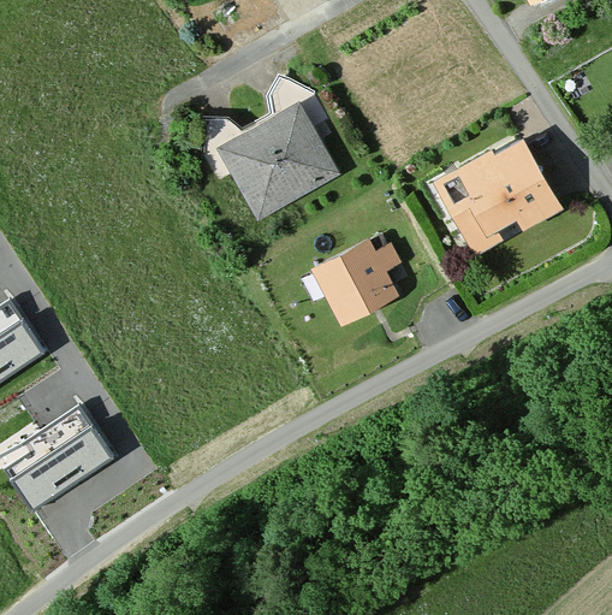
[(302,101),(219,146),(256,217),(339,172),(302,101)]
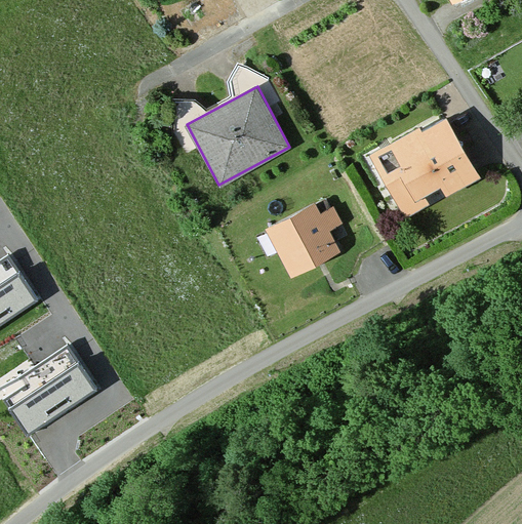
[(416,124),(367,151),(402,212),(425,200),(422,194),(439,185),(443,191),(476,172),(444,116),(419,129),(416,124)]
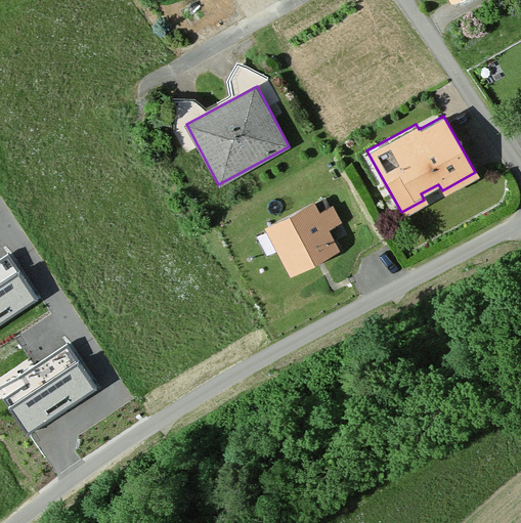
[(316,201),(265,227),(290,272),(331,251),(320,232),(339,222),(329,203),(319,208),(316,201)]
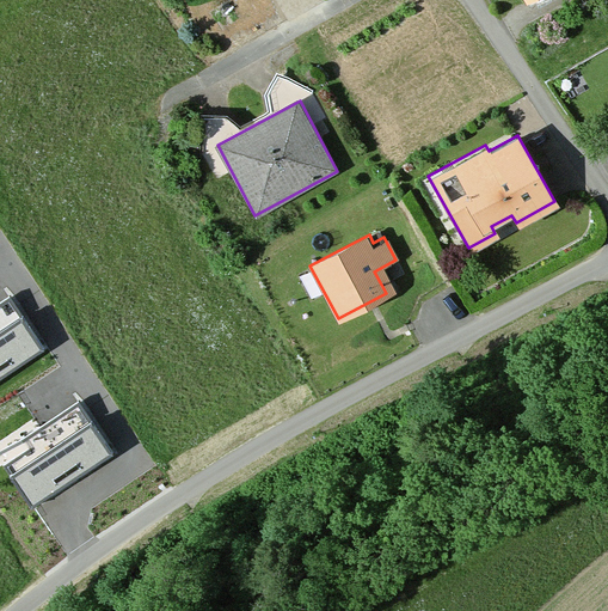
[(0,377),(41,350),(7,300),(0,305),(0,377)]
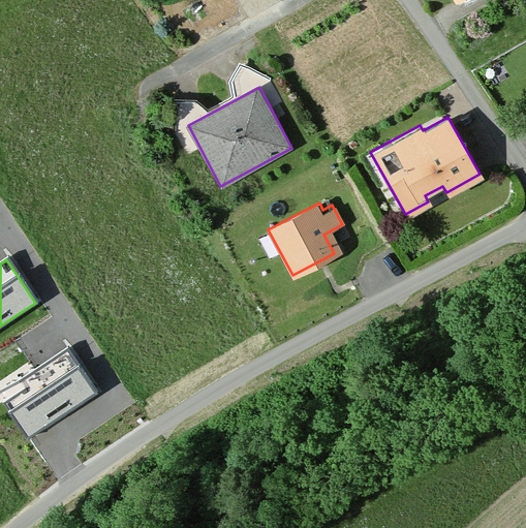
[(66,349),(0,393),(0,401),(25,439),(96,395),(66,349)]
